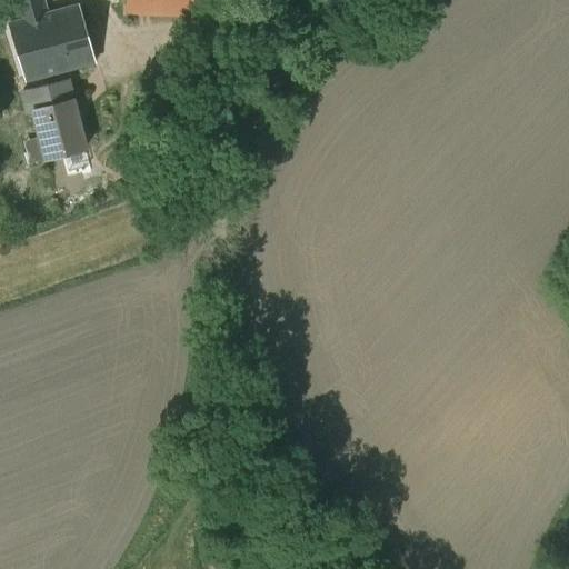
[(42,0),(15,0),(21,21),(47,15),(42,0)]
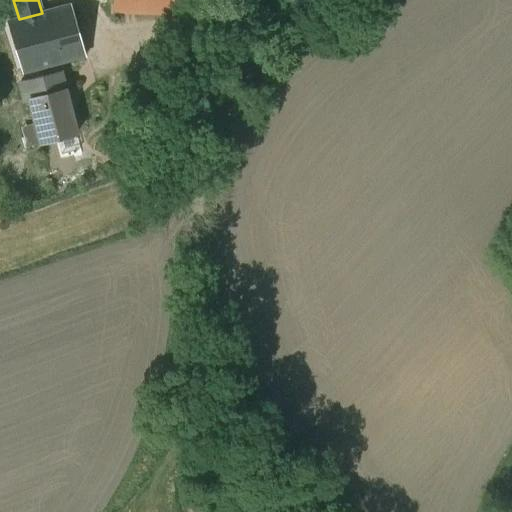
[(183,0),(111,0),(112,12),(183,15),(183,0)]
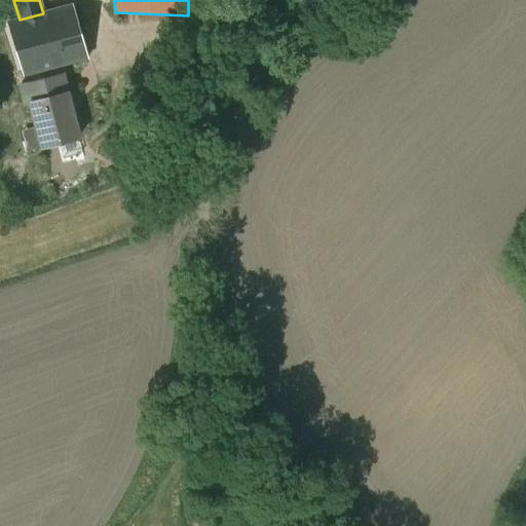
[(20,20),(8,23),(22,73),(23,74),(59,65),(87,58),(73,5),(43,13),(20,20)]
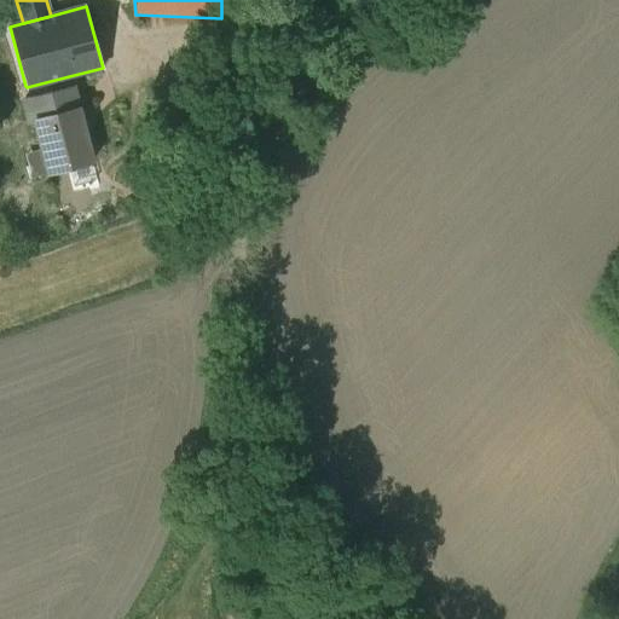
[(69,76),(27,87),(25,86),(19,87),(30,122),(35,121),(35,119),(77,108),(69,76)]
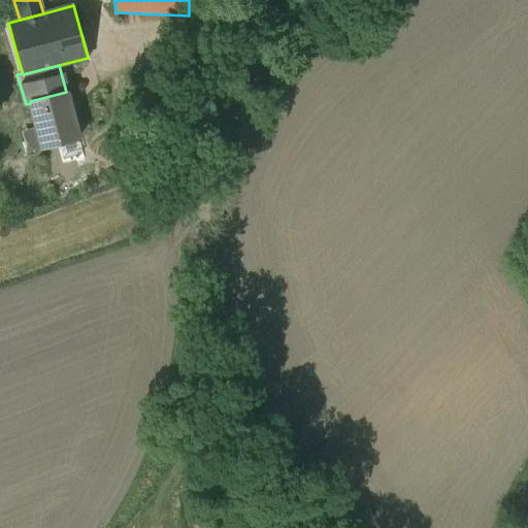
[(66,92),(30,101),(30,103),(42,149),(63,142),(78,138),(73,119),(72,119),(65,93),(67,93),(66,92)]
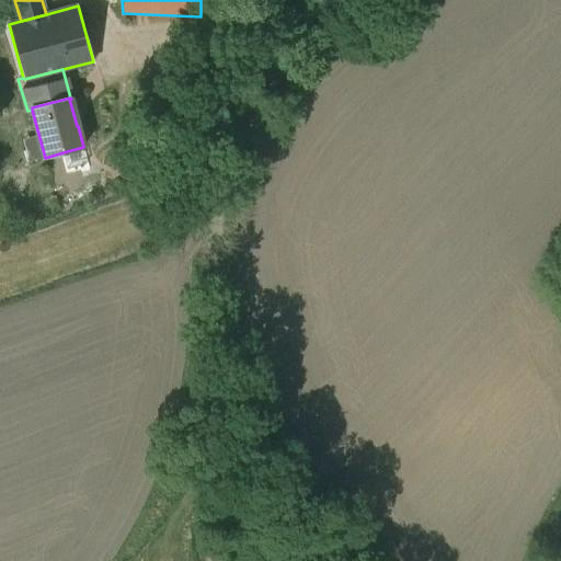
All buildings are outlined.
